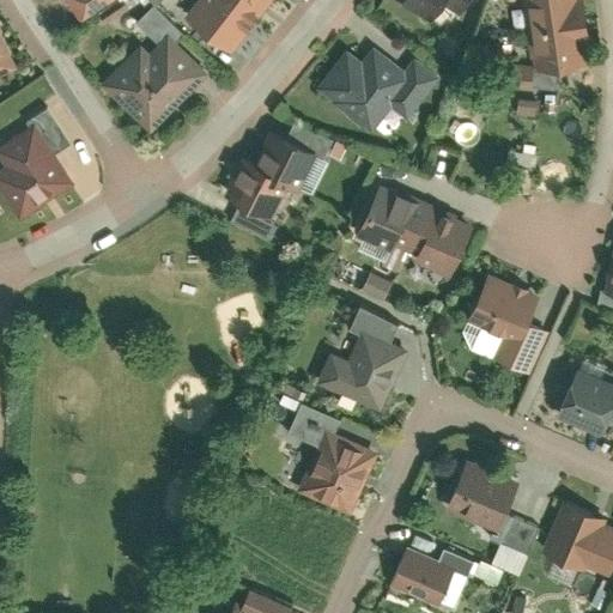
[(65,0),(82,23),(114,0),(65,0)]
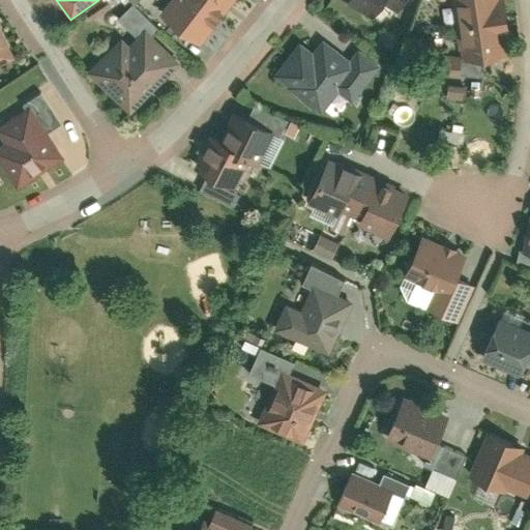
[(171,0),(159,15),(201,46),(236,0),(171,0)]
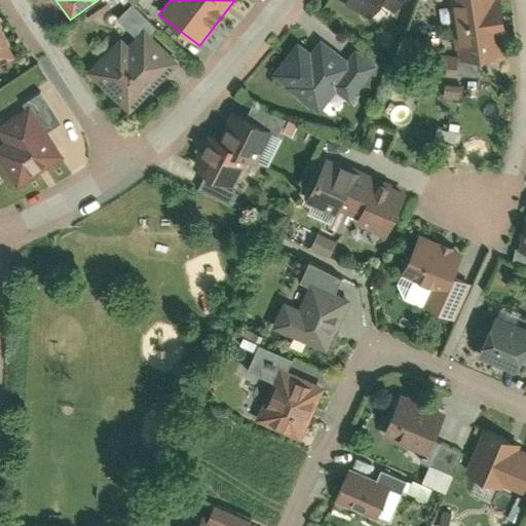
[(341,0),(368,17),(377,3),(379,0),(341,0)]
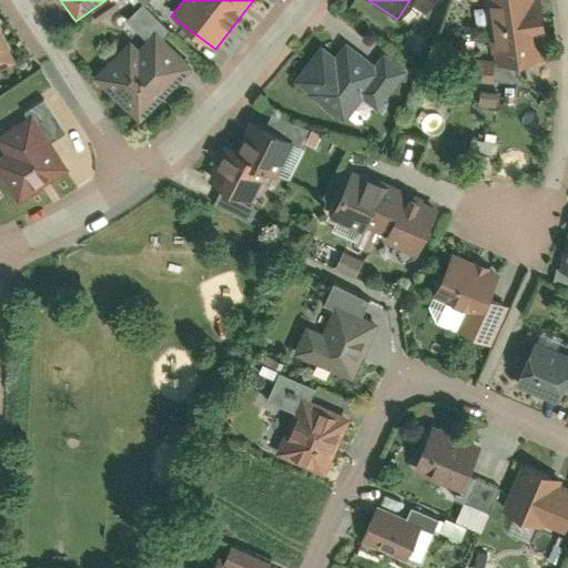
[(435,0),(409,0),(407,3),(425,14),(435,0)]
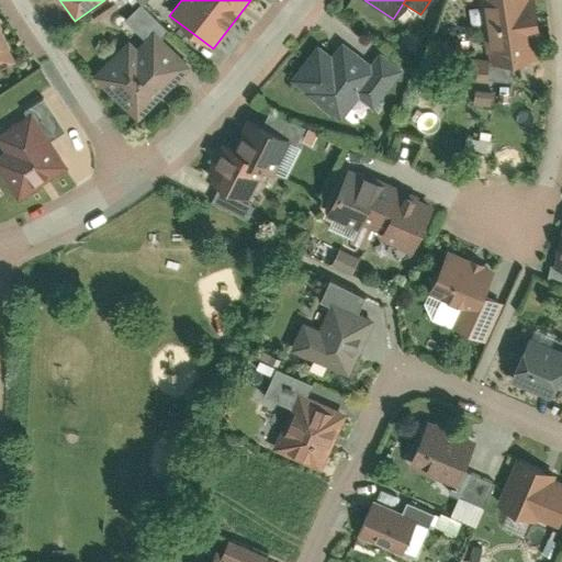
[(479,0),(487,53),(490,53),(491,64),(541,56),(537,30),(540,29),(537,6),(532,6),(531,0),(479,0)]
